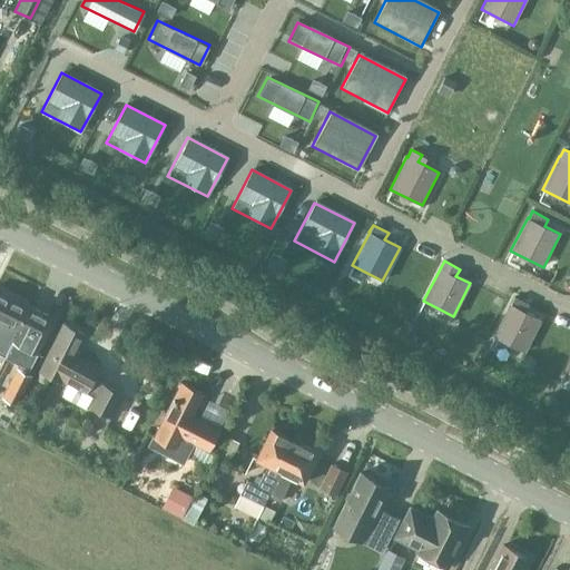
[(0,355),(5,357),(31,306),(23,303),(0,291),(0,355)]
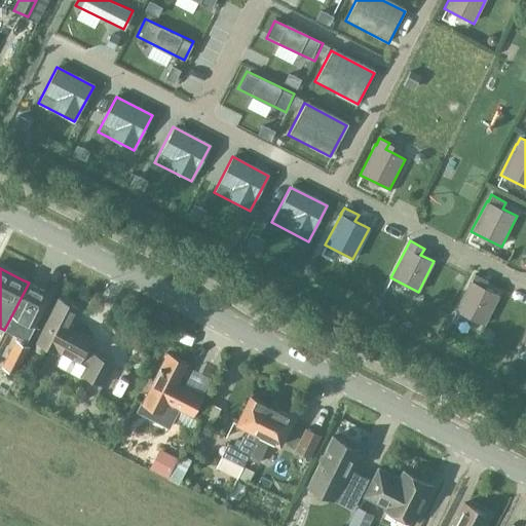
[(471,280),(455,310),(483,325),(498,294),(485,288),(488,280),(475,273),(471,280)]
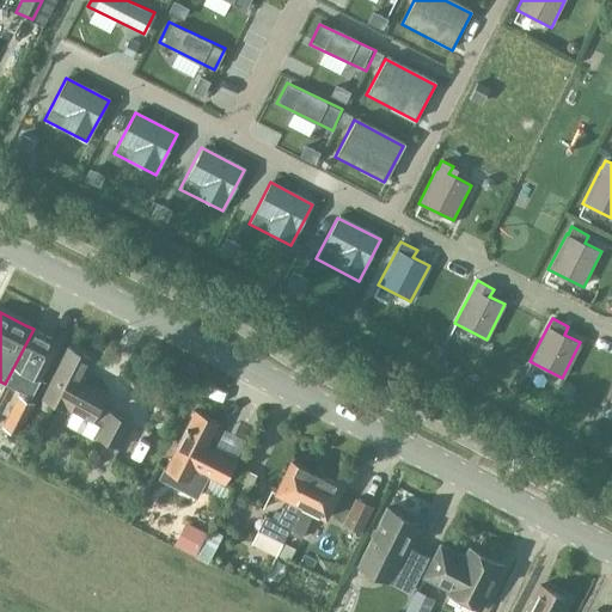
[(34,329),(5,384),(25,395),(31,397),(36,389),(60,342),(34,329)]
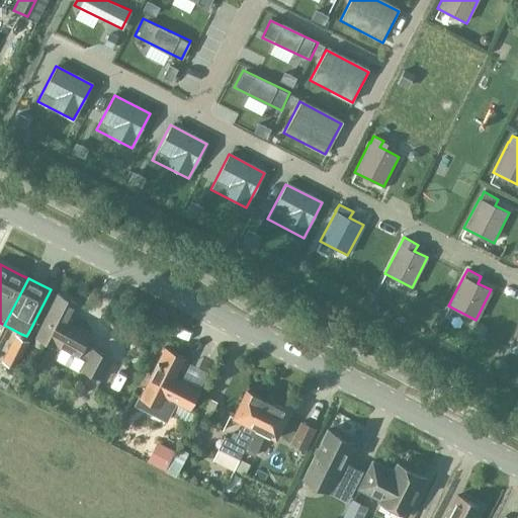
[(57,292),(35,336),(58,347),(59,345),(61,347),(55,358),(77,371),(79,367),(101,379),(113,358),(91,346),(86,342),(90,335),(90,334),(88,333),(90,331),(78,325),(77,326),(69,322),(78,305),(57,292)]
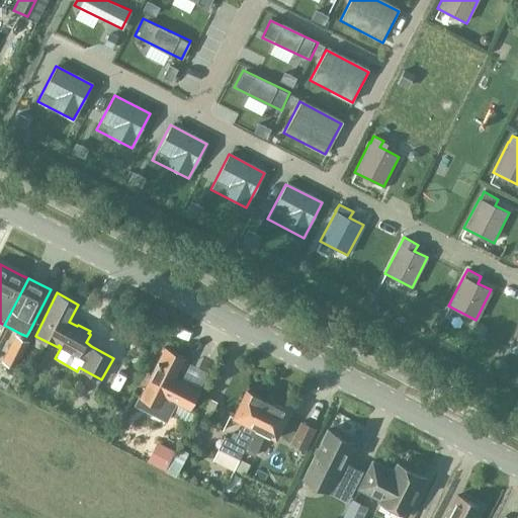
[(15,333),(1,359),(15,366),(29,340),(15,333)]
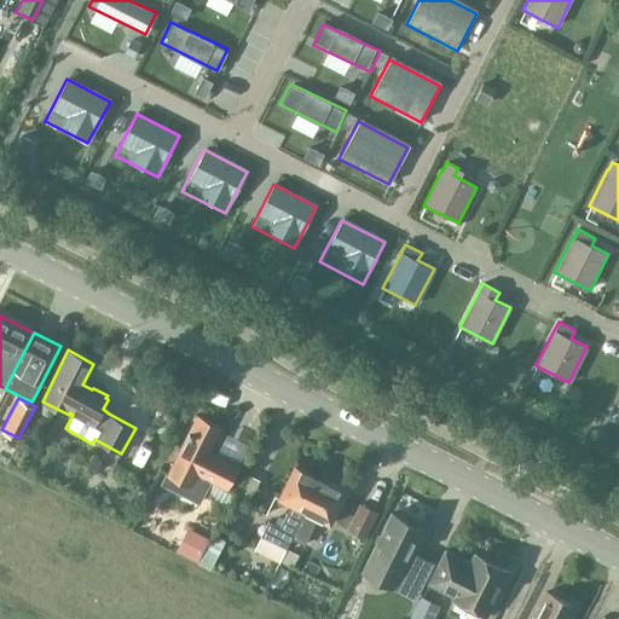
[(39,411),(29,428),(47,437),(56,420),(39,411)]
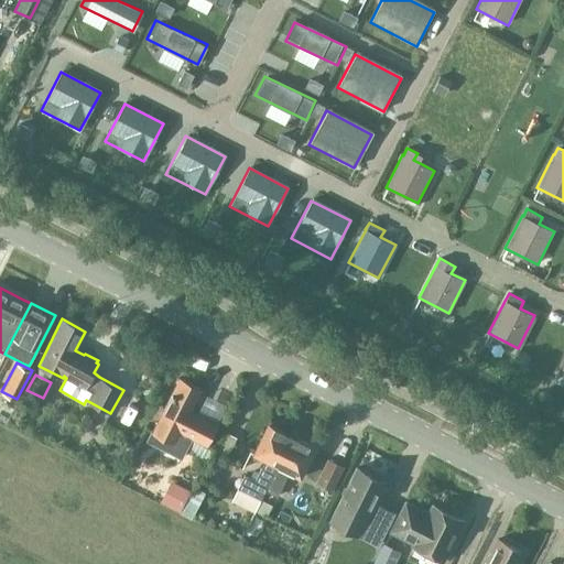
[(151,431),(147,441),(181,458),(185,449),(191,438),(205,445),(217,422),(192,410),(201,390),(177,378),(159,419),(152,432),(151,431)]
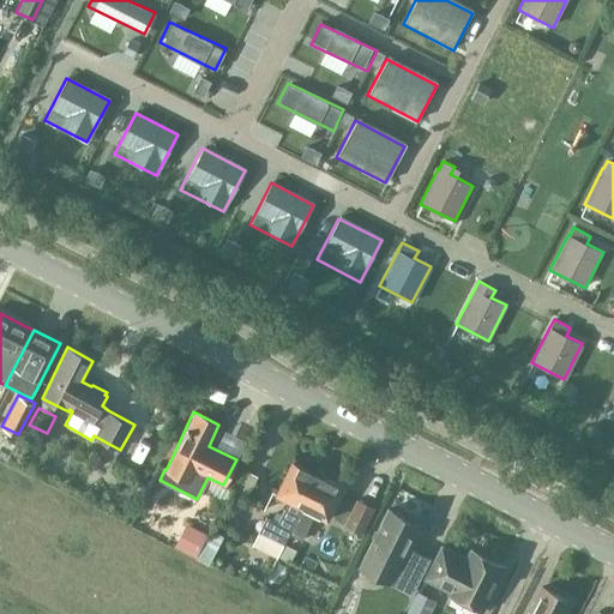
[(259,531),(253,545),(277,557),(278,555),(284,543),(288,535),(301,509),(318,474),(292,461),(274,495),(288,503),(277,522),(266,517),(259,531)]
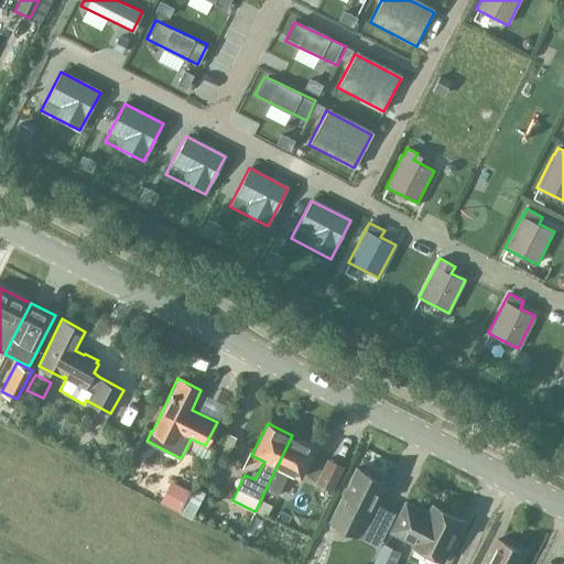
[(224,433),(214,454),(227,459),(237,440),(224,433)]
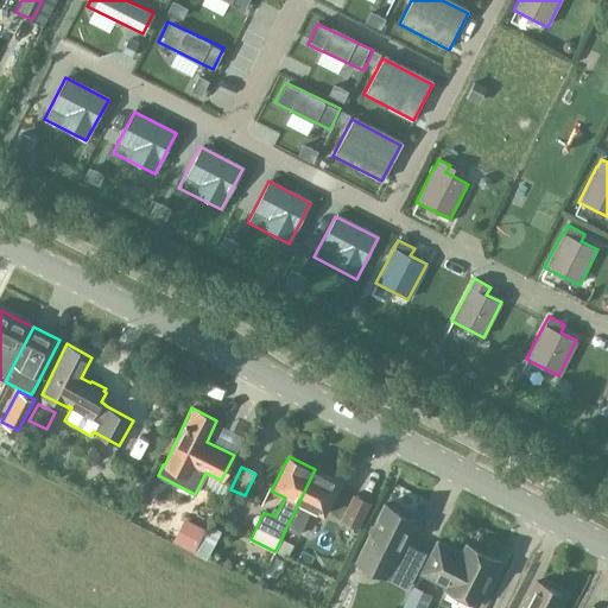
[(298,504),(285,530),(298,536),(311,511),(324,517),(341,483),(315,469),(298,504)]
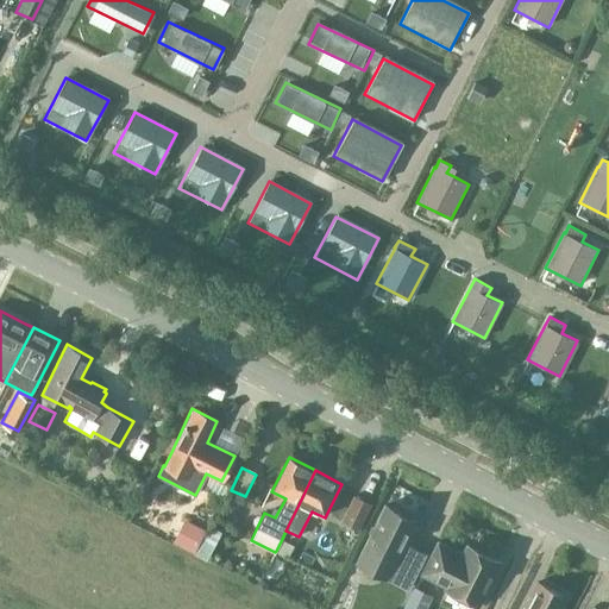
[(213,491),(202,512),(214,518),(224,496),(213,491)]
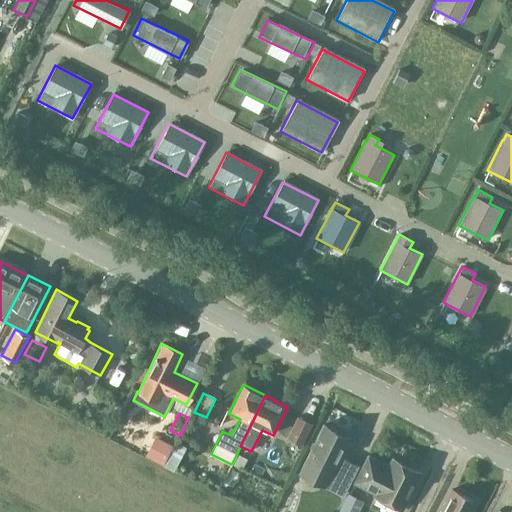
[(297,416),(286,437),(302,444),(312,423),(297,416)]
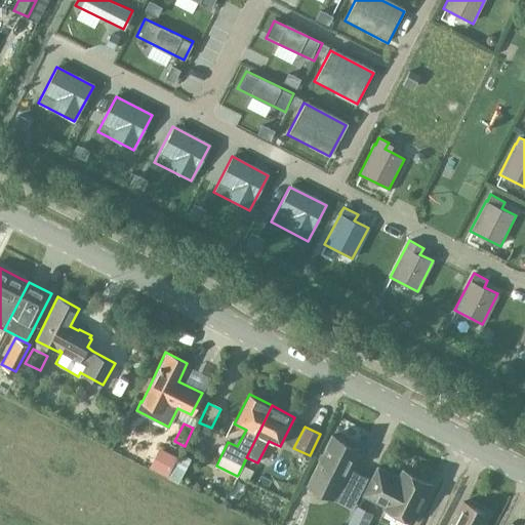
[(331,434),(306,484),(327,495),(353,509),(368,479),(349,470),(351,465),(354,466),(360,454),(356,452),(359,447),(331,434)]
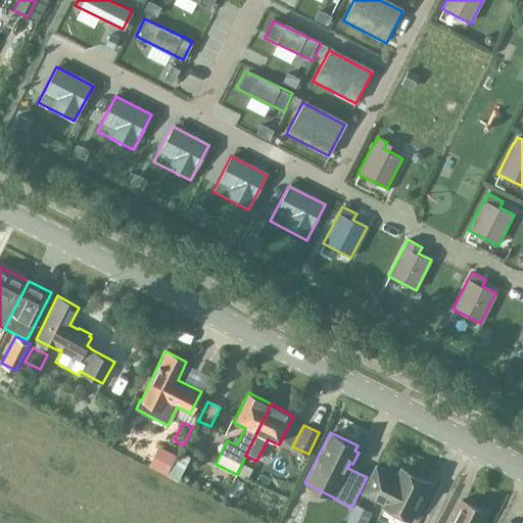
[(158,445),(147,466),(165,475),(176,455),(158,445)]
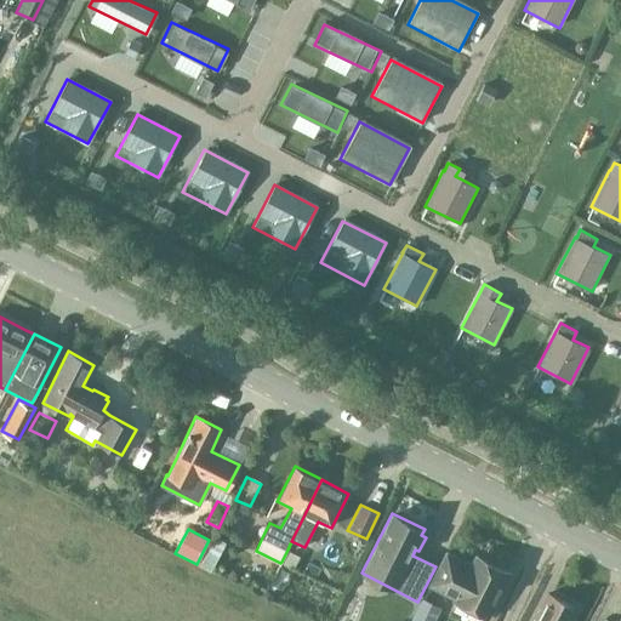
[(214,536),(198,565),(211,573),(227,543),(214,536)]
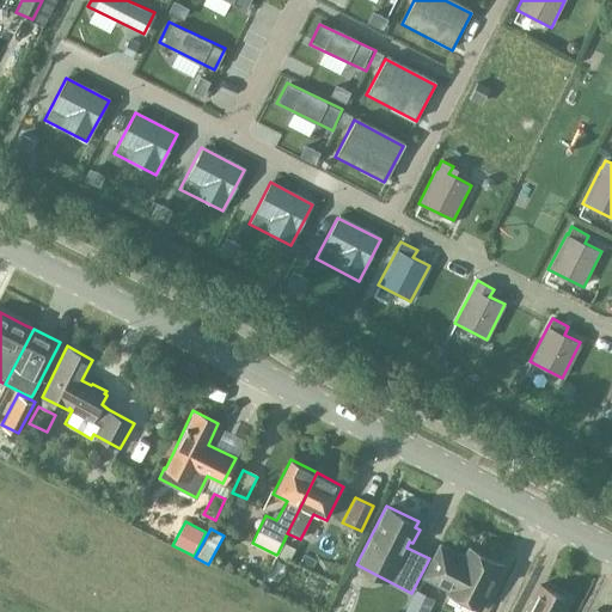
[(283,542),(277,554),(291,560),(297,548),(283,542)]
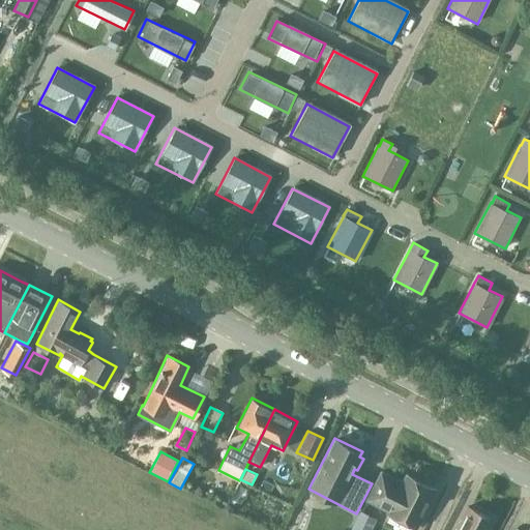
[(388,512),(396,517),(415,525),(433,491),(407,477),(403,486),(382,475),(370,500),(389,510),(388,512)]
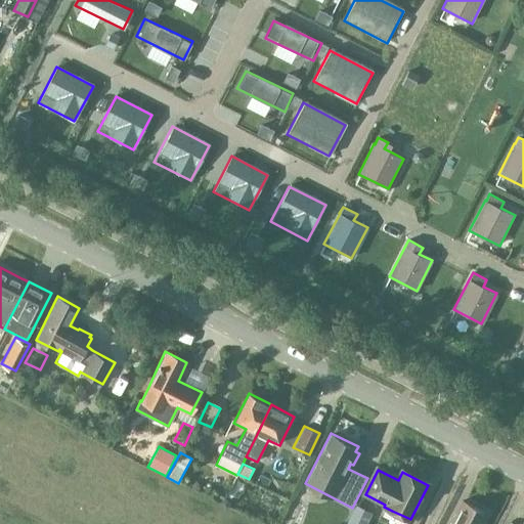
[(462,500),(449,523),(482,523),(487,515),(462,500)]
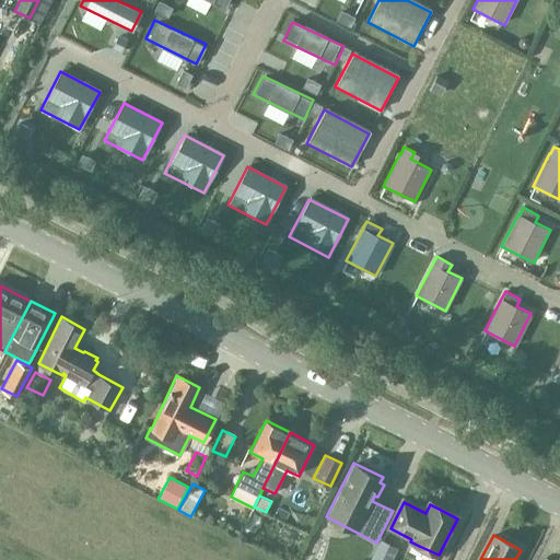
[(391,559),(397,548),(380,539),(370,559),(391,559)]
